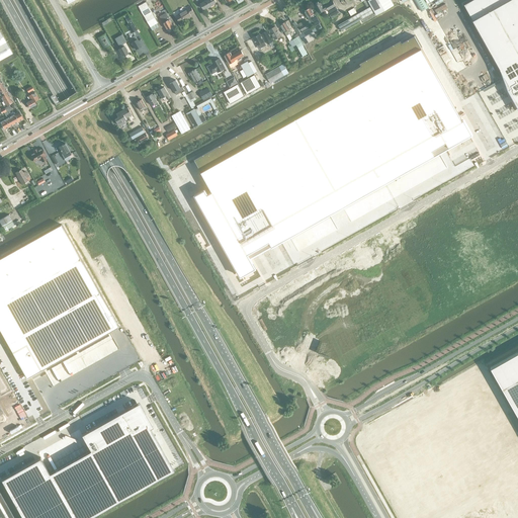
[(210,7),(206,0),(204,0),(205,0),(200,3),(203,9),(206,8),(206,9),(210,7)]
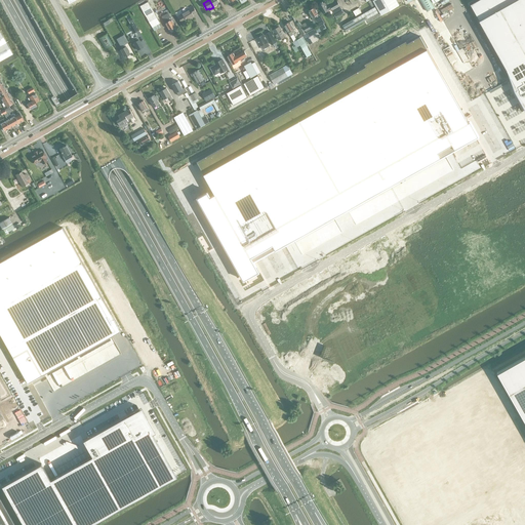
[(373,0),(373,1),(381,15),(399,5),(396,0),(373,0)]
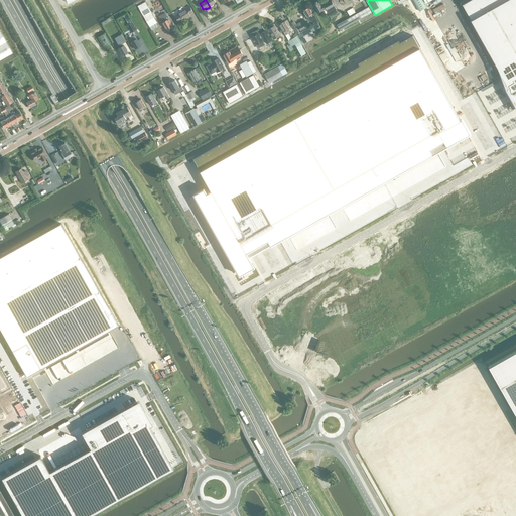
[(422,0),(413,0),(420,11),(426,7),(422,0)]
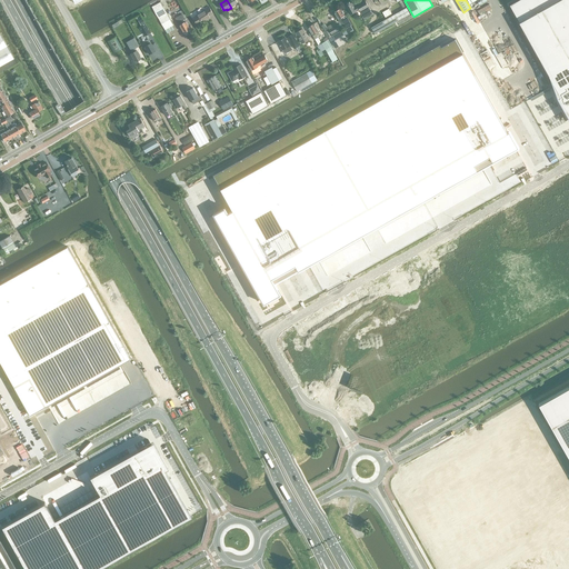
[(568,0),(518,0),(510,5),(555,85),(559,91),(561,96),(559,98),(566,109),(565,110),(565,111),(566,110),(568,116),(568,118),(568,117),(568,0)]
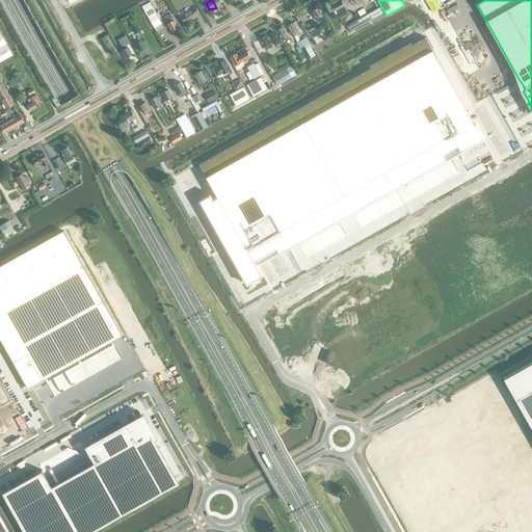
[(323,5),(327,14),(336,9),(337,9),(336,10),(341,19),(349,14),(342,1),(331,6),(328,2),(323,5)]
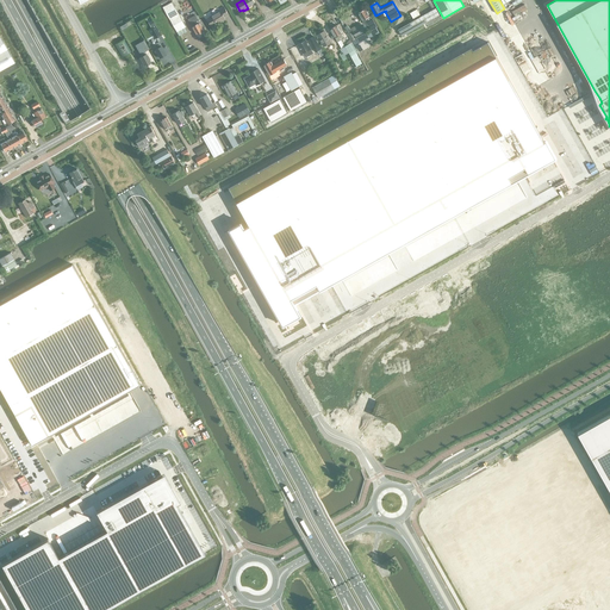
[(172,2),(163,7),(179,36),(187,31),(185,27),(186,27),(172,2)]
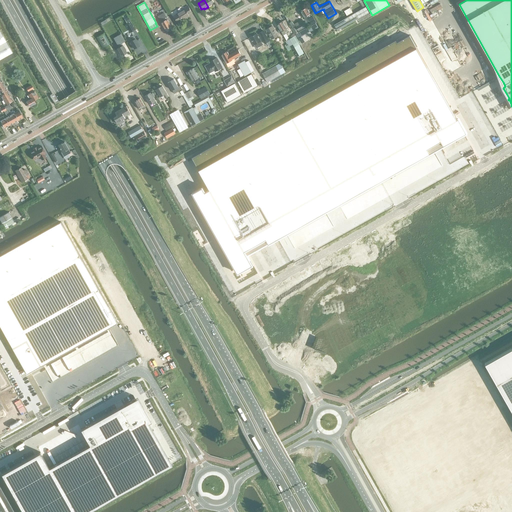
[(426,10),(429,17),(443,11),(440,4),(426,10)]
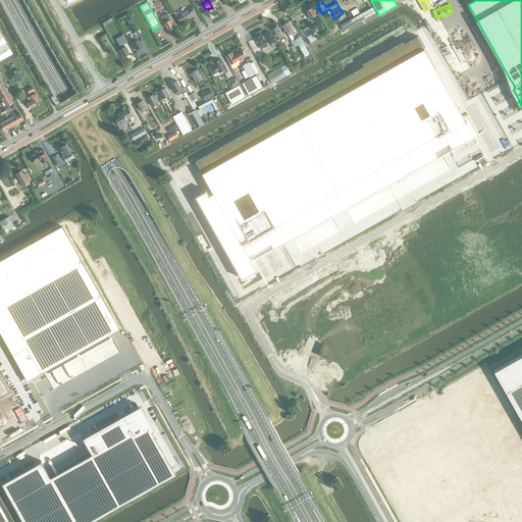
[(187,9),(176,15),(181,23),(193,16),(192,14),(196,12),(192,5),(187,8),(187,9)]
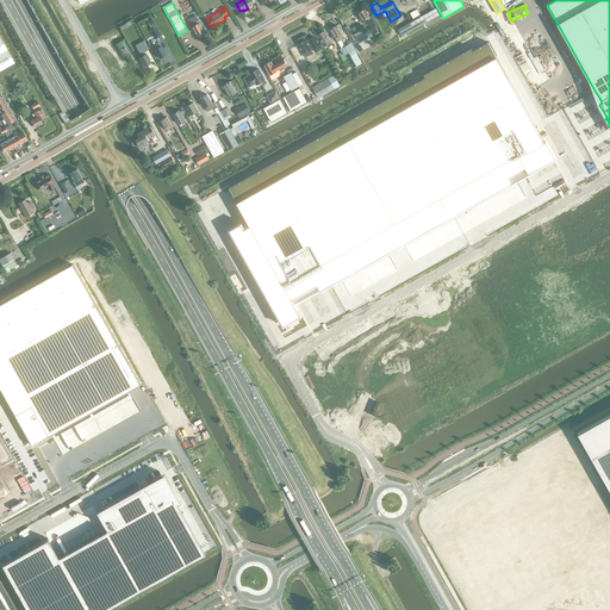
[(409,24),(398,30),(402,36),(440,14),(436,8),(412,22),(409,24)]
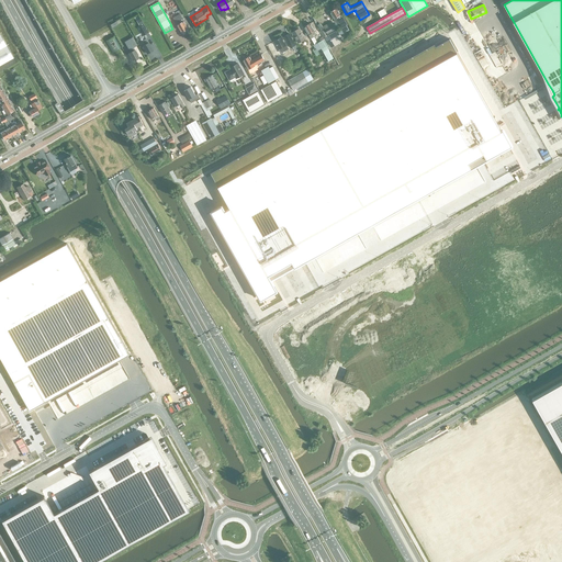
[(344,41),(340,35),(349,31),(347,25),(348,25),(341,14),(340,14),(339,14),(337,9),(330,12),(330,13),(329,13),(332,15),(333,15),(334,19),(335,21),(336,20),(339,21),(340,22),(340,23),(343,27),(338,30),(334,23),(324,29),(321,31),(330,48),(344,41)]
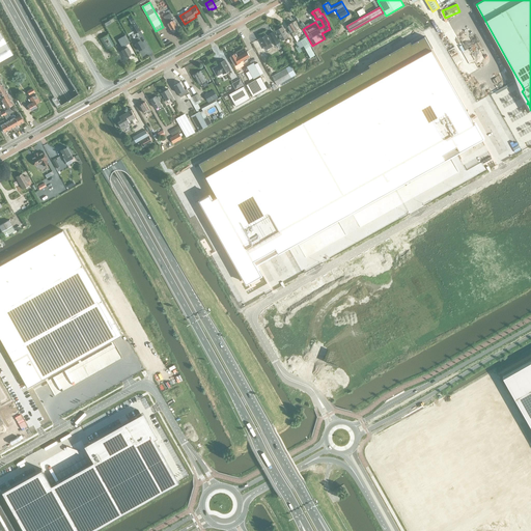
[(363,8),(357,11),(360,17),(366,14),(363,8)]
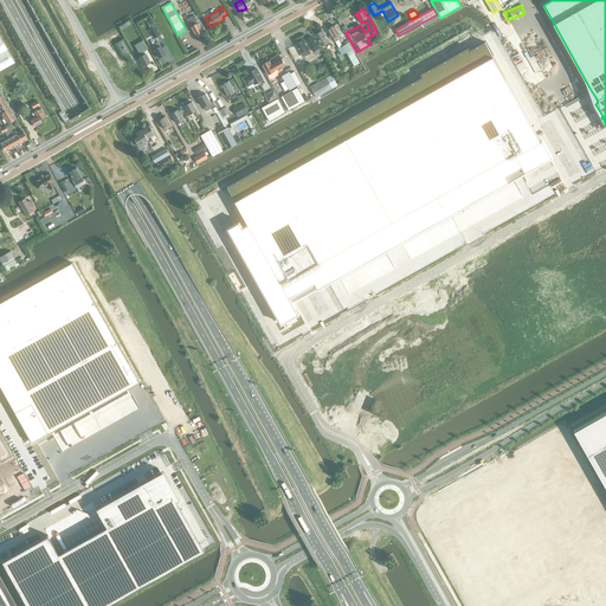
[(187,19),(191,26),(195,34),(197,34),(199,34),(199,33),(202,31),(194,15),(187,19)]
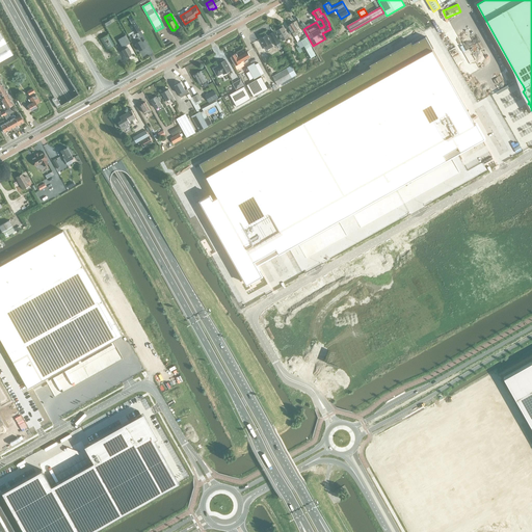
[(288,25),(294,35),(294,36),(296,35),(296,33),(298,32),(297,29),(293,22),(288,25)]
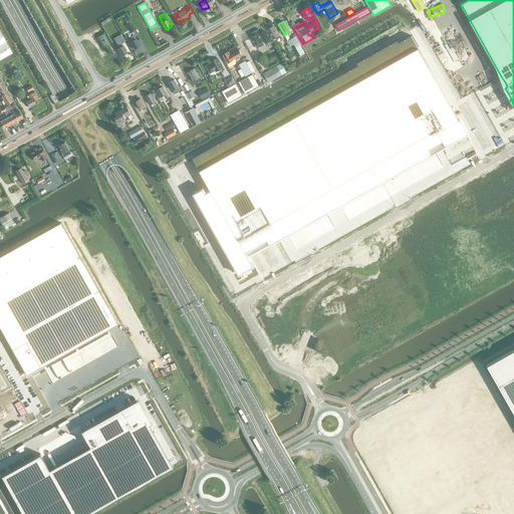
[(267,29),(273,39),(279,36),(273,26),(267,29)]
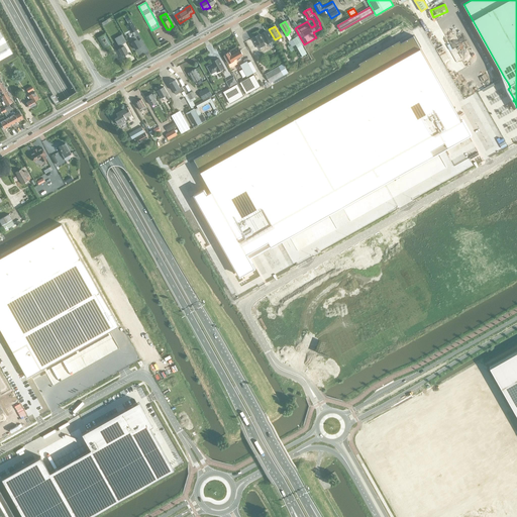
[(0,60),(13,54),(0,30),(0,60)]
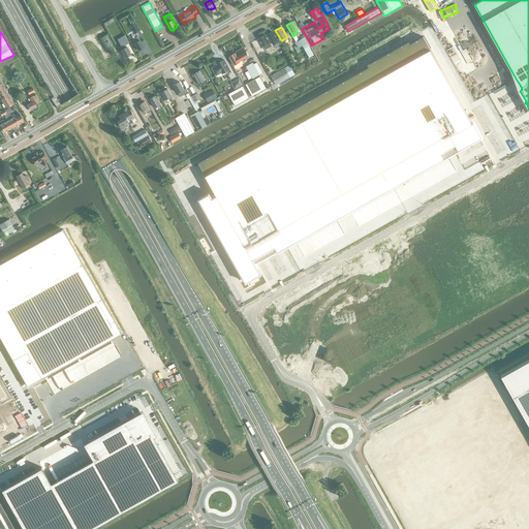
[(281,48),(272,31),(267,34),(273,45),(275,44),(278,49),(281,48)]
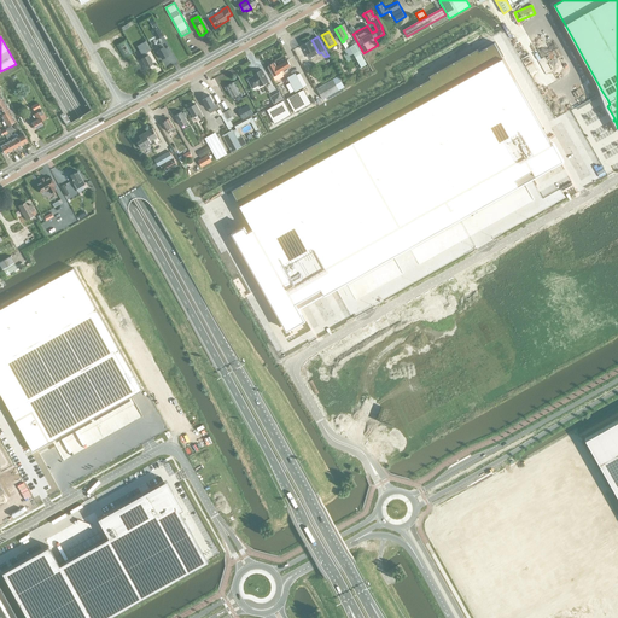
[(126,40),(116,45),(123,58),(133,52),(126,40)]
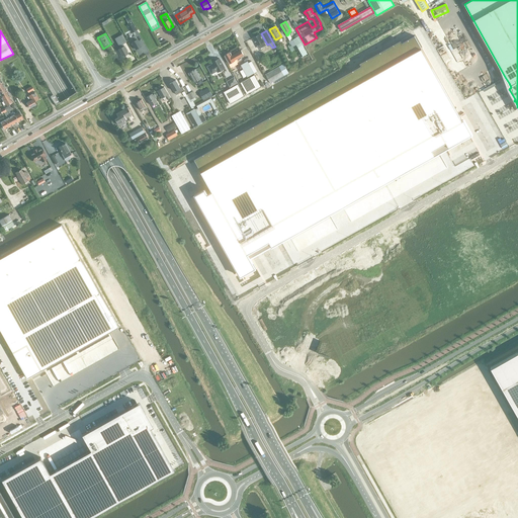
[(266,46),(260,33),(253,37),(259,49),(266,46)]
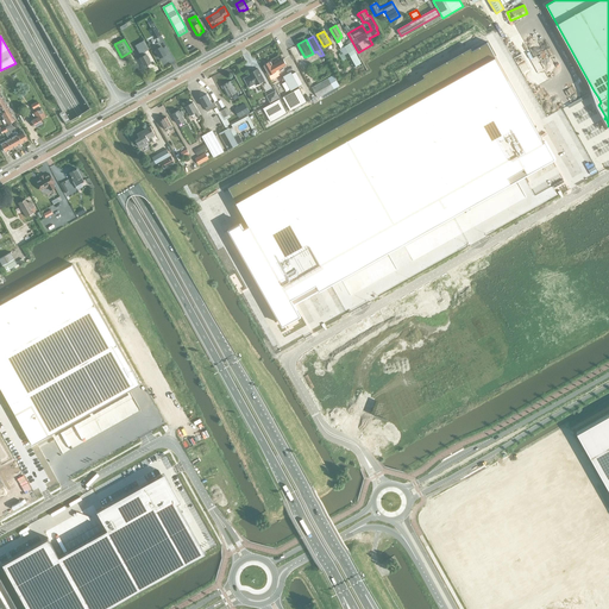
[(156,48),(154,49),(159,58),(165,55),(161,45),(158,42),(154,44),(156,48)]
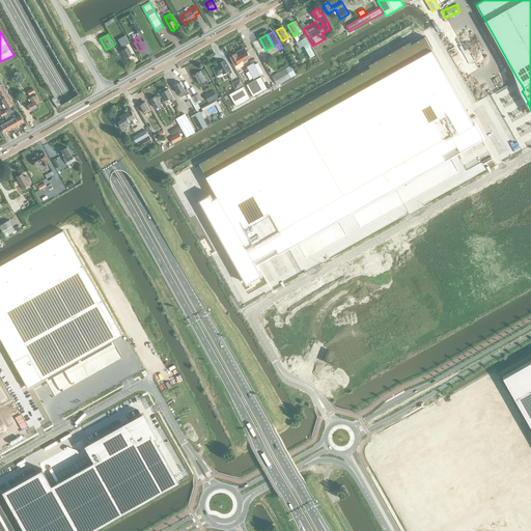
[(250,135),(199,163),(217,194),(218,196),(215,198),(213,198),(211,194),(200,199),(230,253),(244,278),(247,283),(262,275),(259,270),(257,266),(257,264),(459,150),(468,146),(483,137),(475,122),(474,123),(432,49),(425,36),(412,44),(412,43),(411,40),(368,64),(370,67),(338,85),(333,87),(317,96),(251,134),(250,135)]
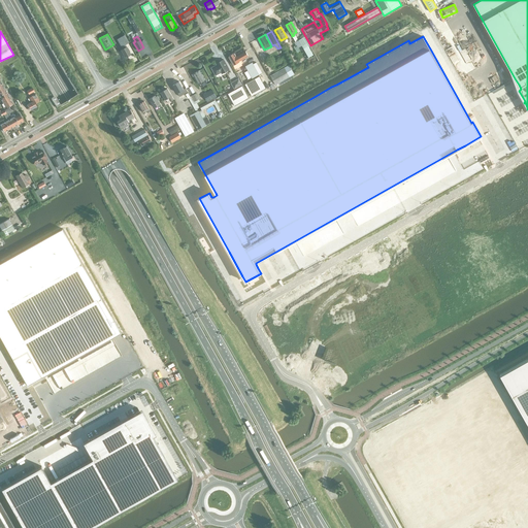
[(303,37),(302,38),(295,42),(299,51),(308,46),(303,37)]
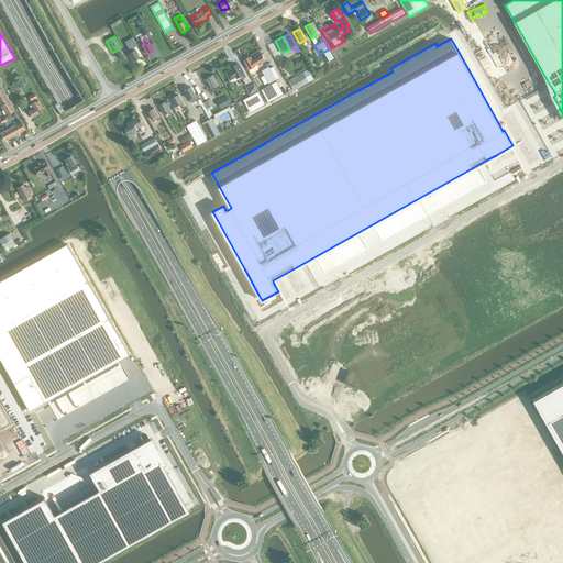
[(131,52),(129,53),(133,62),(140,58),(134,50),(133,47),(138,45),(135,41),(127,46),(129,50),(130,50),(131,52)]
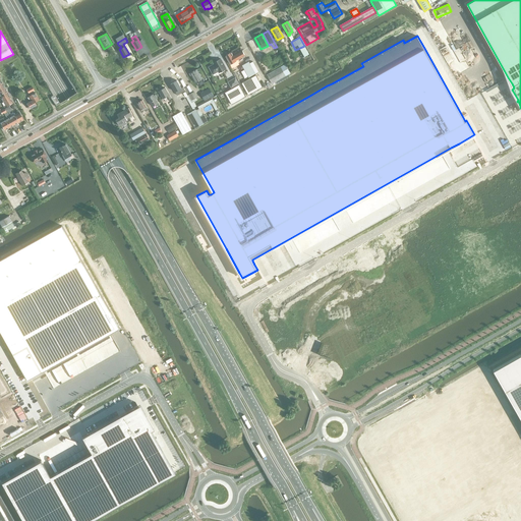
[(242,50),(233,55),(231,52),(231,53),(230,53),(228,53),(228,54),(225,56),(233,69),(236,67),(233,62),(244,55),(242,50)]
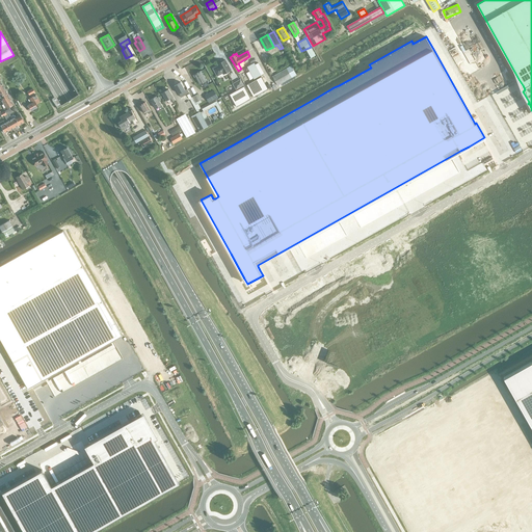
[(223,74),(231,71),(224,60),(220,63),(218,64),(218,63),(217,64),(218,65),(213,69),(217,76),(222,73),(223,74)]
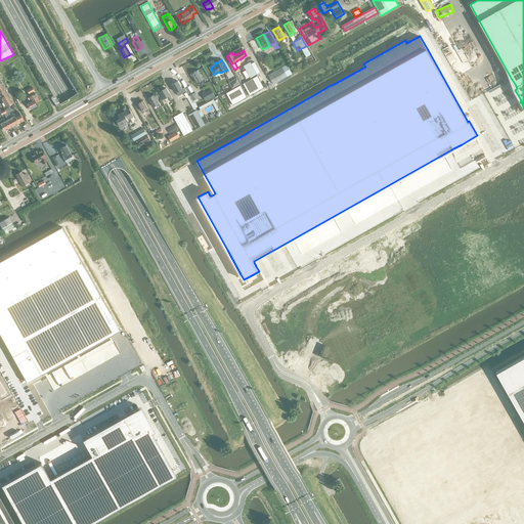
[(250,78),(257,74),(251,61),(244,66),(250,78)]
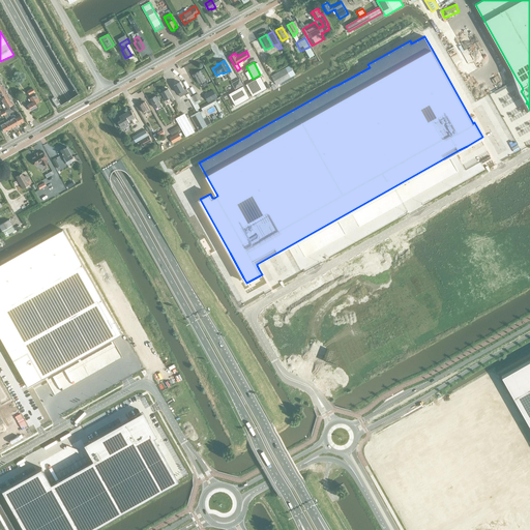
[(295,75),(290,65),(271,76),(276,86),(295,75)]
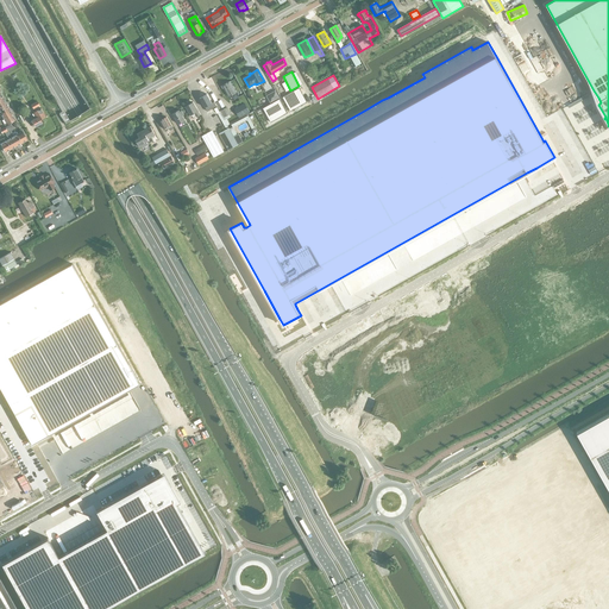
[(230,81),(221,86),(228,98),(237,93),(230,81)]
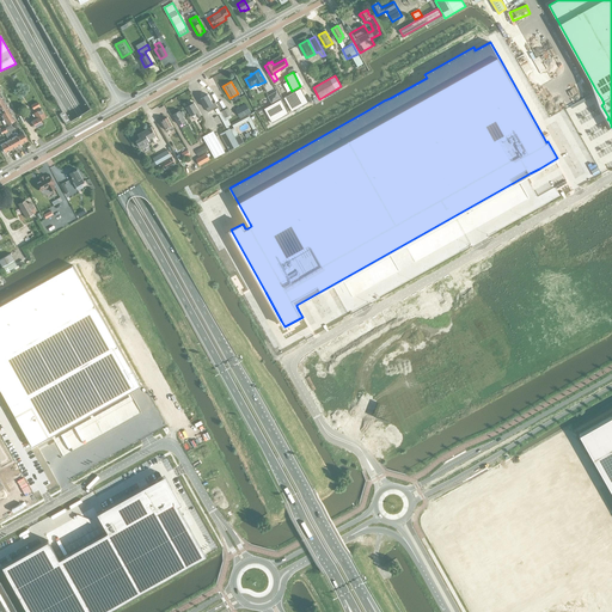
[(301,89),(285,97),(292,111),(308,103),(301,89)]
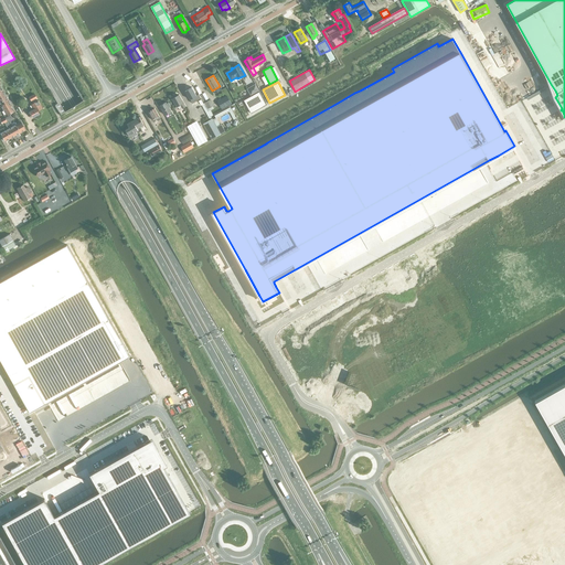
[(258,89),(256,85),(247,89),(251,94),(258,89)]
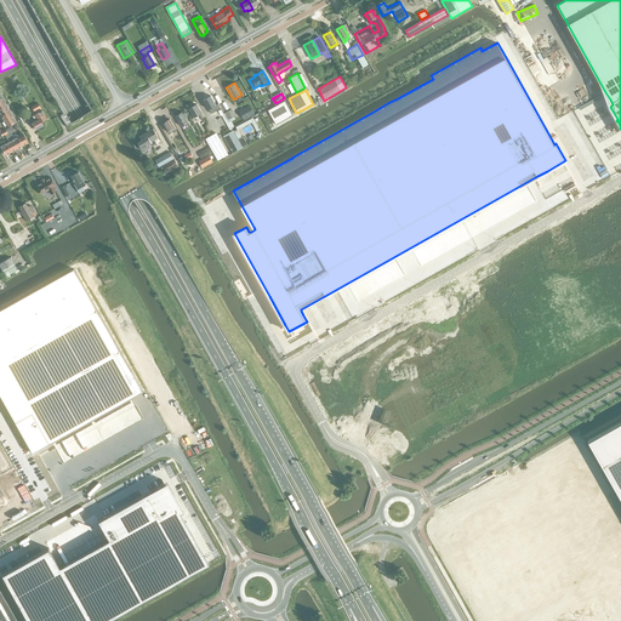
[(204,100),(209,109),(212,107),(215,112),(218,109),(211,96),(204,100)]
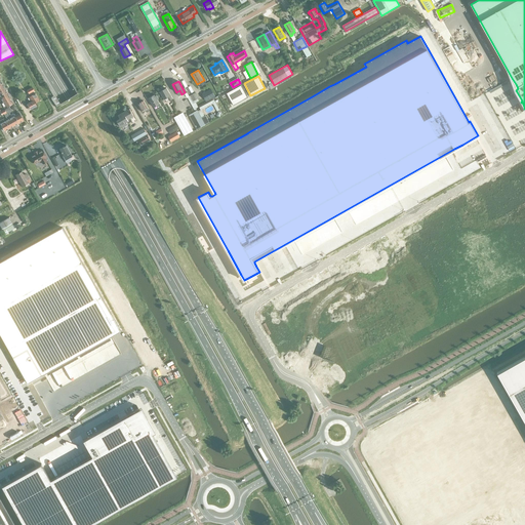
[(241,85),(227,93),(234,106),(248,97),(241,85)]
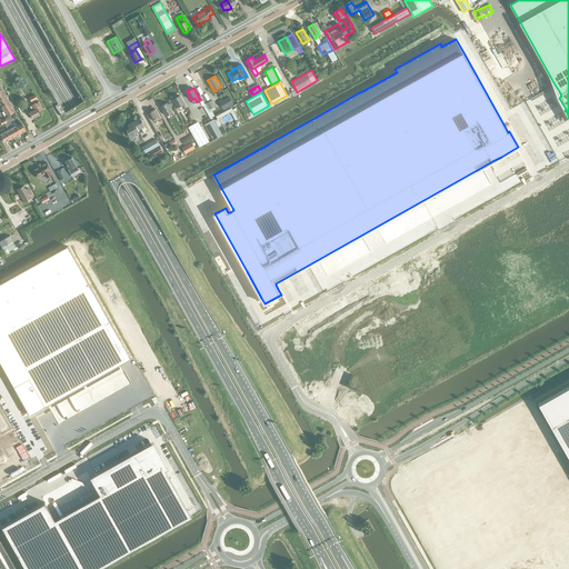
[(173,99),(178,108),(179,108),(181,107),(183,110),(187,108),(180,96),(173,99)]
